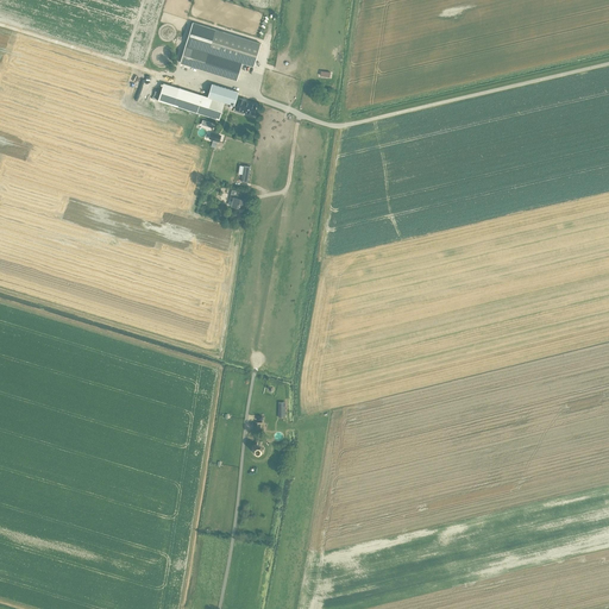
[(193,23),(184,45),(208,52),(242,62),(253,66),(261,43),(193,23)]
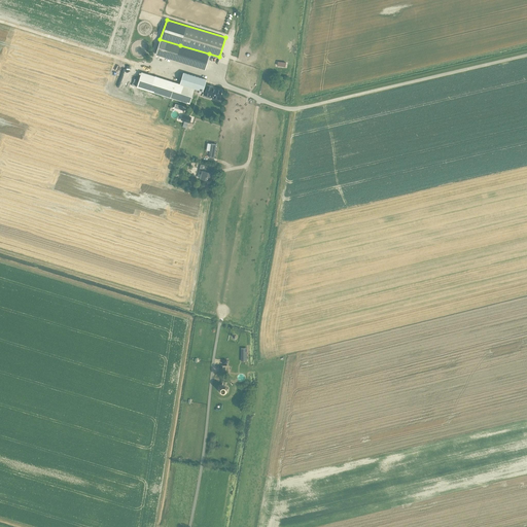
[(160,39),(155,55),(205,69),(209,54),(180,45),(160,39)]
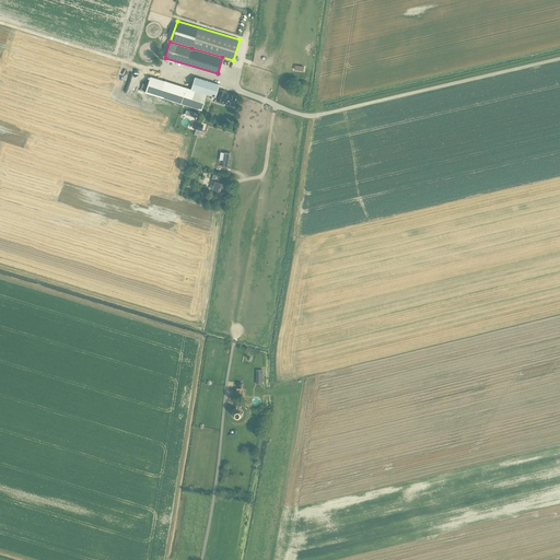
[(151,76),(146,92),(160,96),(201,109),(207,94),(207,93),(191,89),(165,81),(151,76)]
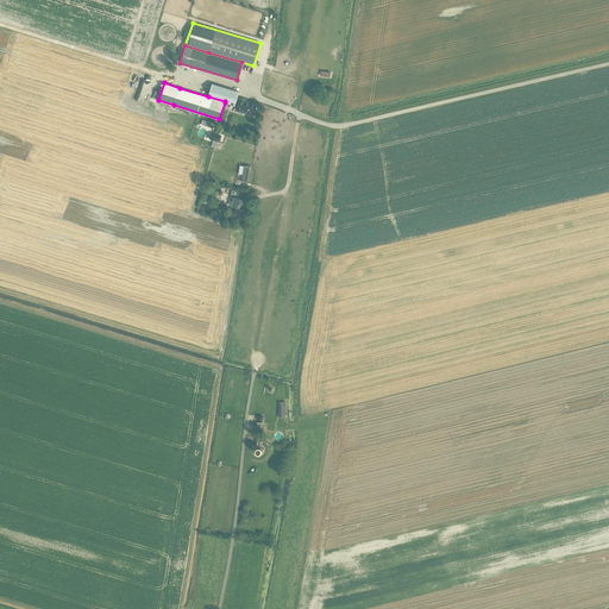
[(212,83),(208,96),(225,101),(225,102),(234,105),(234,104),(237,99),(238,92),(212,83)]
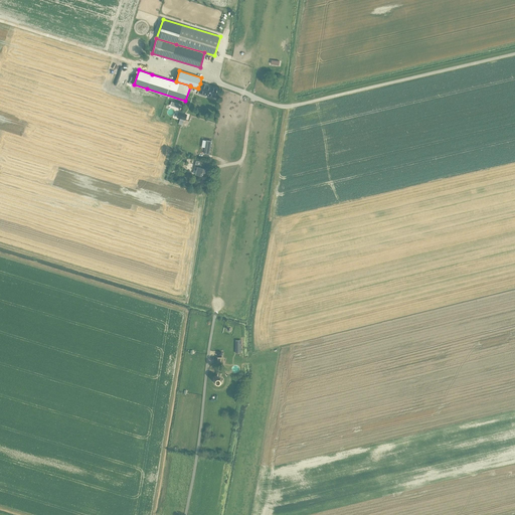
[(199,90),(197,94),(206,97),(206,95),(213,97),(215,93),(216,92),(216,90),(216,89),(211,87),(211,88),(207,87),(208,84),(202,82),(201,84),(200,83),(198,88),(201,89),(200,90),(199,90)]
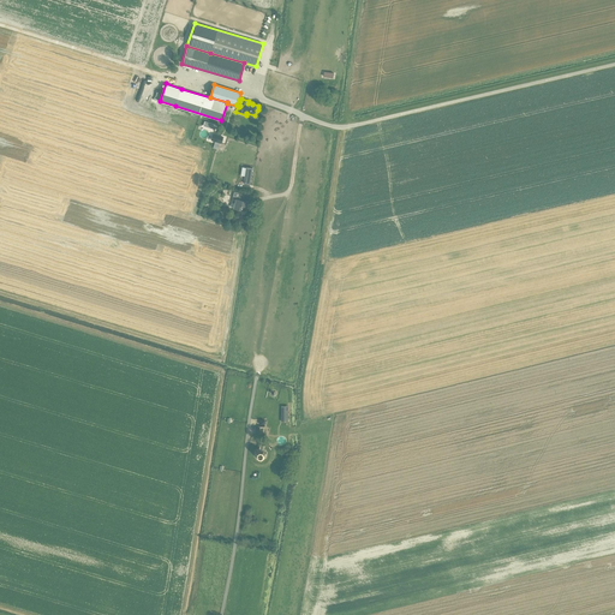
[(214,133),(212,141),(215,141),(214,144),(218,145),(219,145),(220,143),(221,143),(224,137),(214,133)]
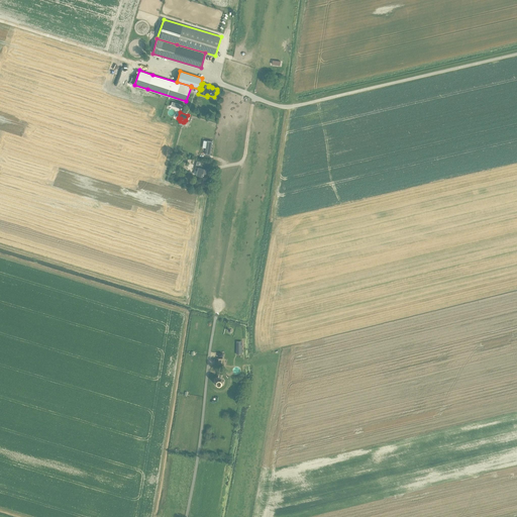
[(203,140),(202,147),(206,147),(205,154),(210,154),(212,141),(207,140),(207,141),(203,140)]
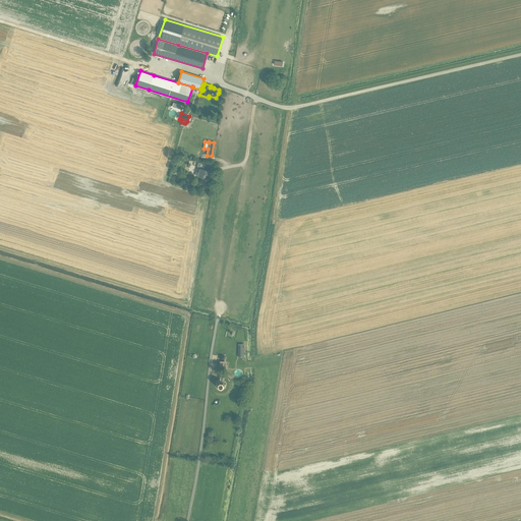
[(198,163),(196,172),(198,172),(197,176),(208,179),(209,176),(210,171),(209,170),(211,165),(198,163)]
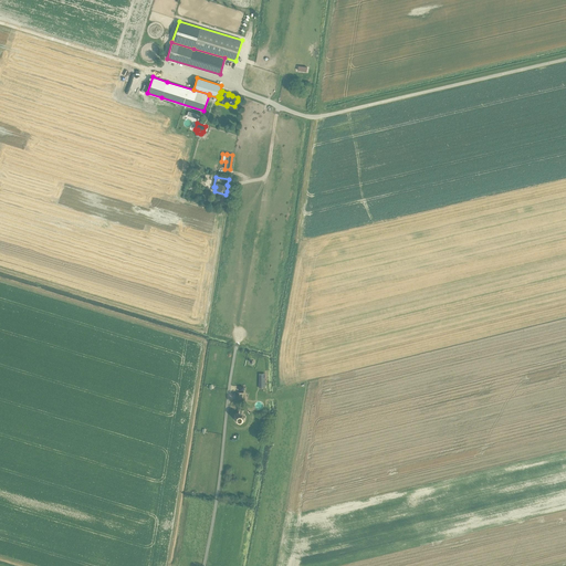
[(244,421),(245,417),(242,413),(243,410),(239,409),(239,412),(236,416),(234,419),(237,422),(241,423),(244,421)]
